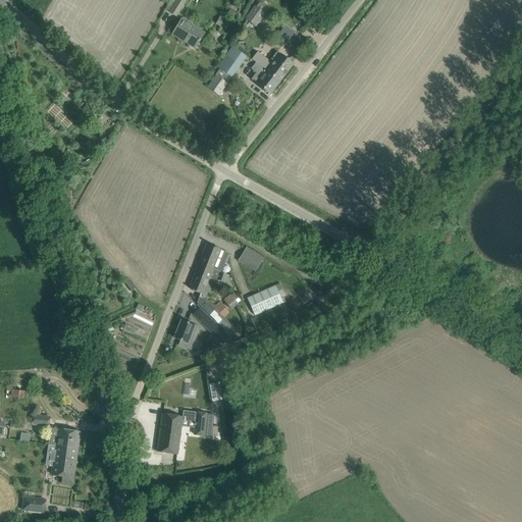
[(175,0),(174,3),(170,0),(165,9),(176,16),(184,4),(187,6),(190,2),(187,0),(175,0)]
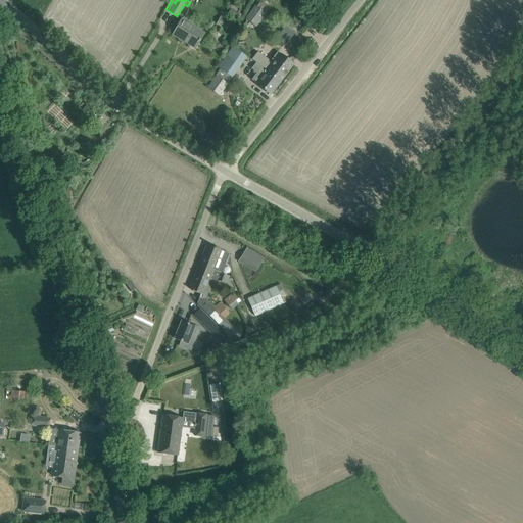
[(256,27),(271,7),(262,1),(256,7),(254,6),(245,18),(256,27)]
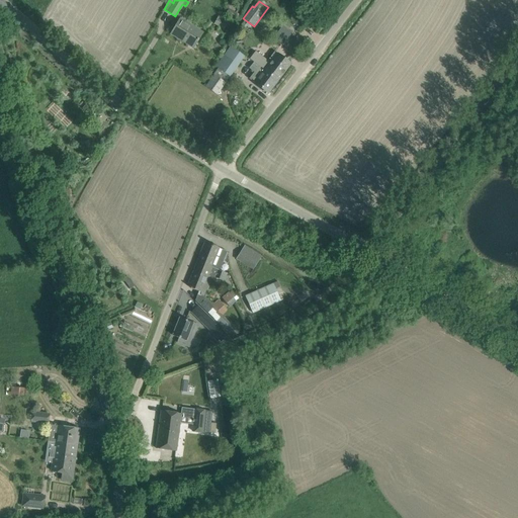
[(241,14),(229,8),(226,14),(235,18),(236,17),(238,19),(241,14)]
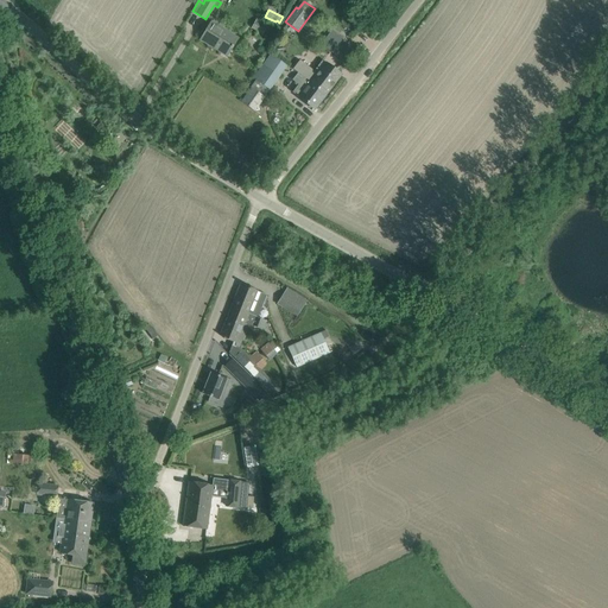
[(252,29),(263,35),(268,24),(257,18),(252,29)]
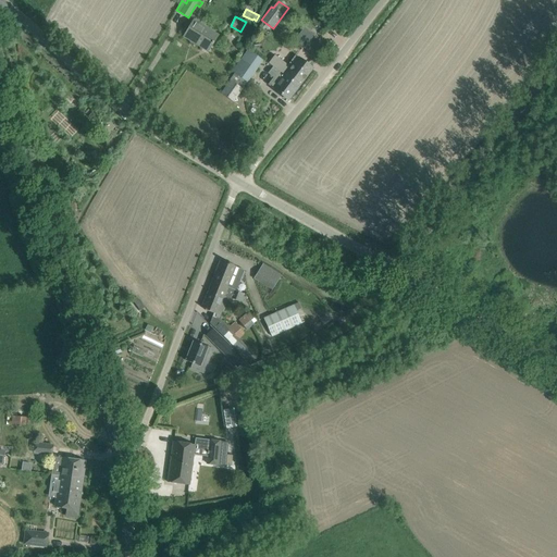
[(208,52),(213,42),(218,35),(194,21),(184,37),(208,52)]
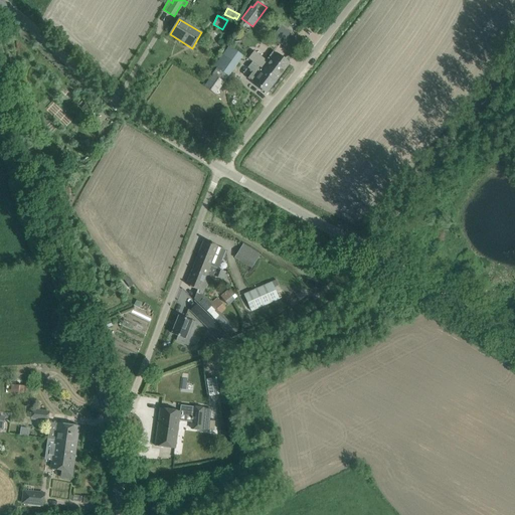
[(294,53),(302,42),(281,26),(273,38),(294,53)]
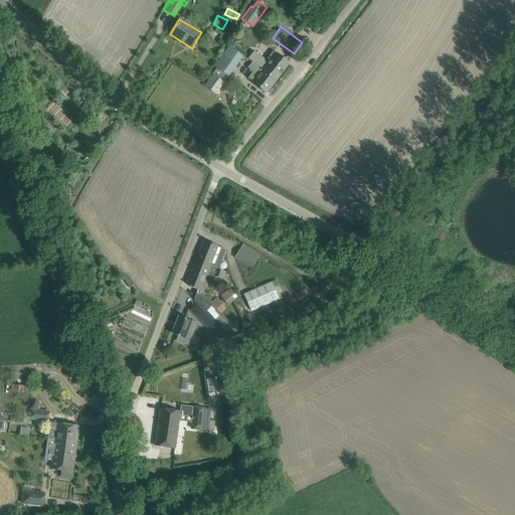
[(228,75),(229,75),(242,56),(229,46),(223,55),(222,55),(214,66),(216,68),(228,75)]
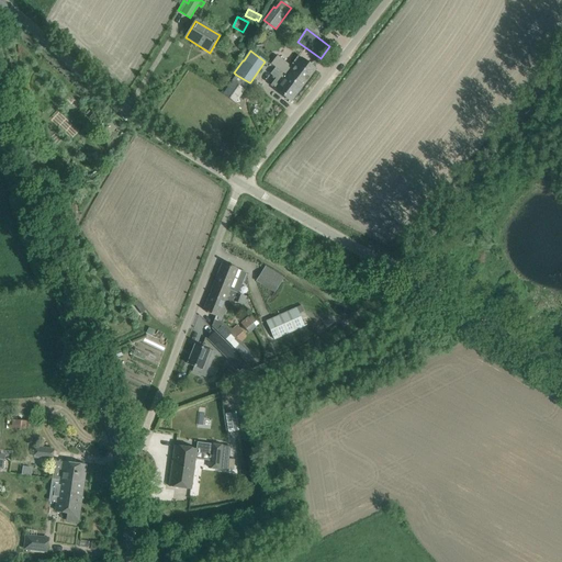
[(284,66),(280,71),(288,77),(287,78),(301,88),(315,69),(303,60),(301,59),(292,71),(284,66)]
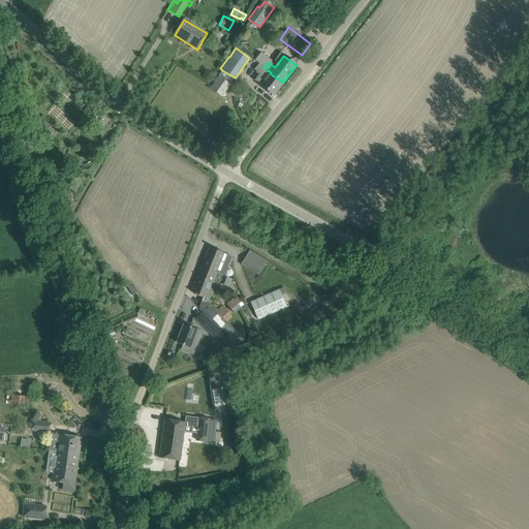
[(258,64),(254,69),(259,73),(254,80),(261,85),(260,86),(265,89),(273,95),(283,83),(270,73),(271,72),(263,67),(258,64)]
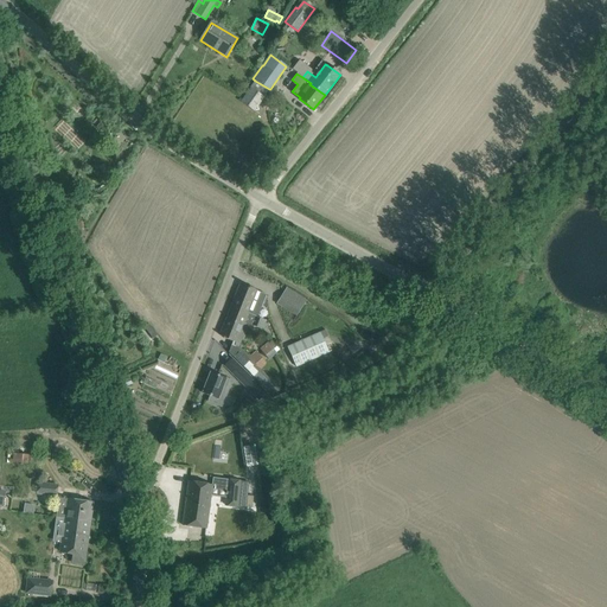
[(269,89),(255,81),(250,88),(250,89),(241,102),(254,112),(269,89)]
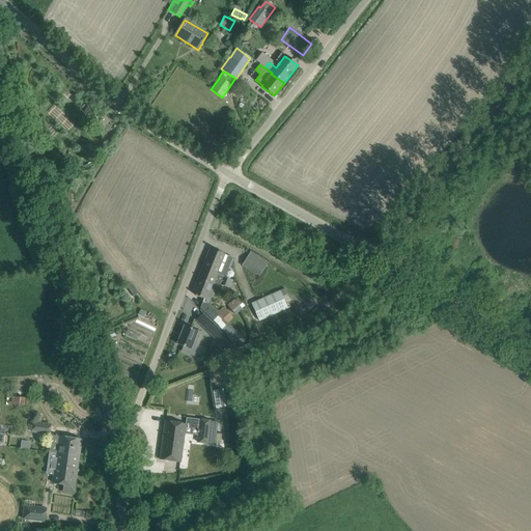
[(210,249),(202,269),(222,277),(223,278),(231,258),(232,258),(210,249)]
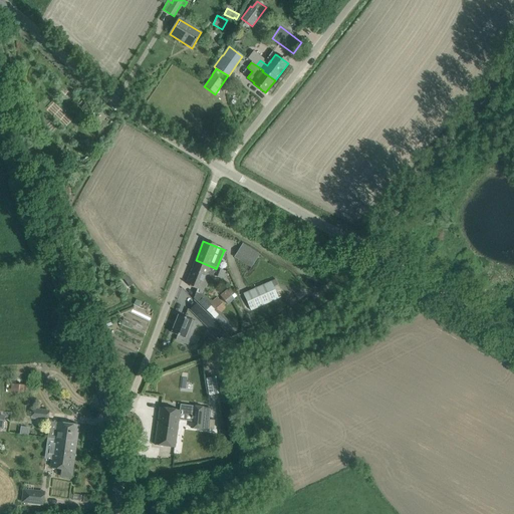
[(235,257),(252,267),(260,254),(242,244),(235,257)]
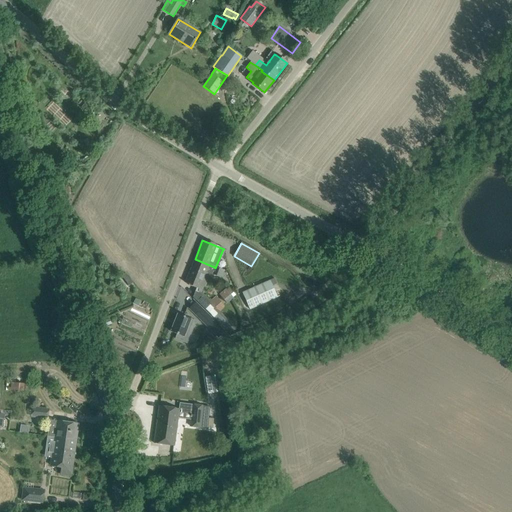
[(211,275),(214,267),(195,259),(185,283),(189,284),(188,285),(196,288),(199,289),(201,284),(202,285),(205,286),(207,281),(210,274),(211,275)]
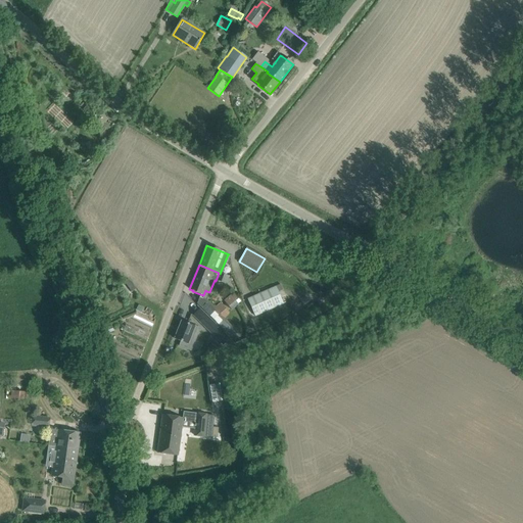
[(219,273),(216,281),(219,282),(225,284),(228,277),(222,274),(220,274),(219,273)]
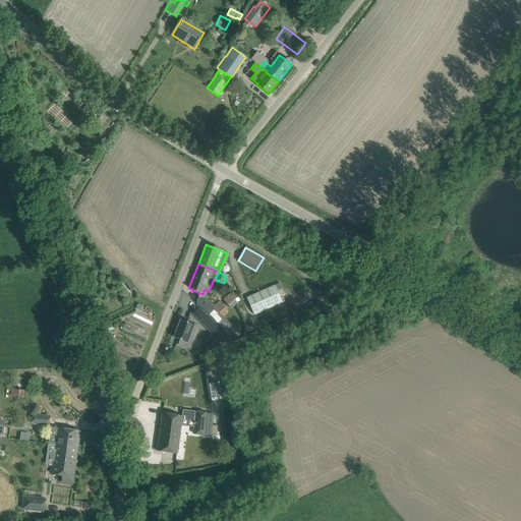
[(279,284),(246,298),(253,315),(282,302),(277,291),(282,289),(279,284)]
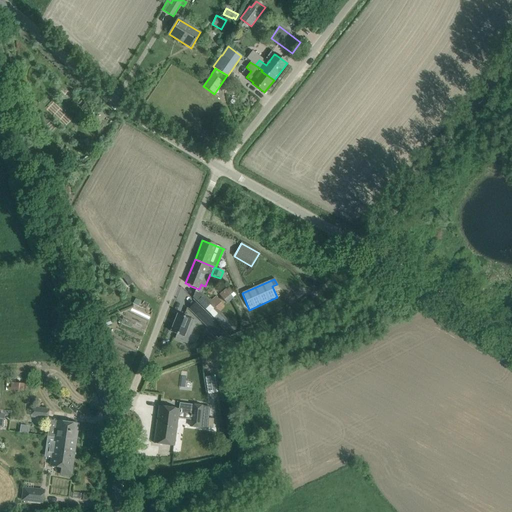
[(229,286),(219,295),(226,303),(236,295),(229,286)]
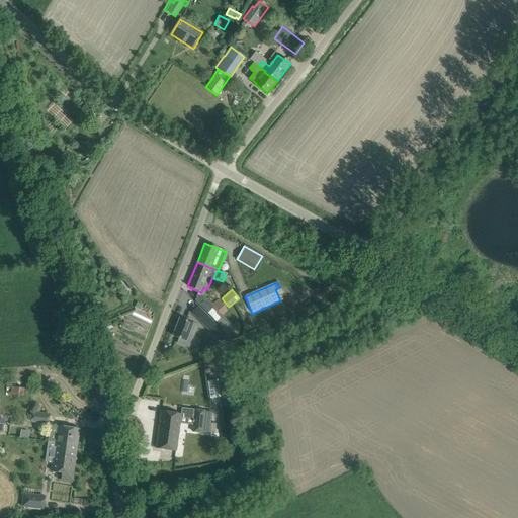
[(191,313),(221,342),(227,335),(198,307),(191,313)]
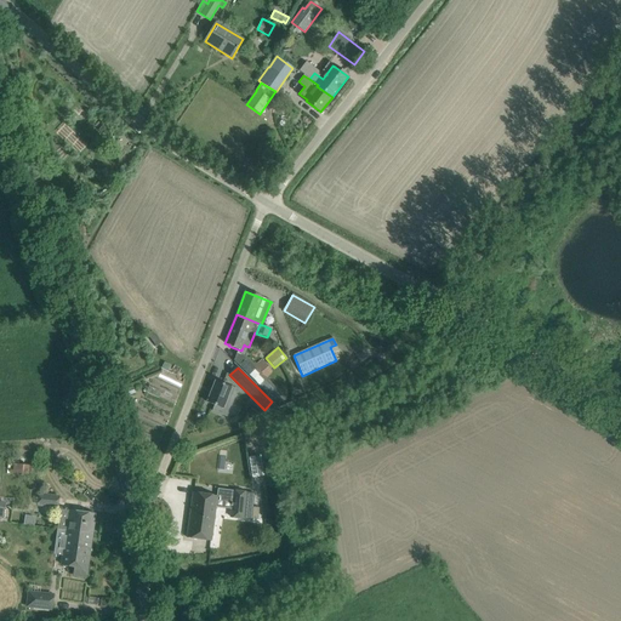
[(260,372),(252,380),(274,402),(281,394),(260,372)]
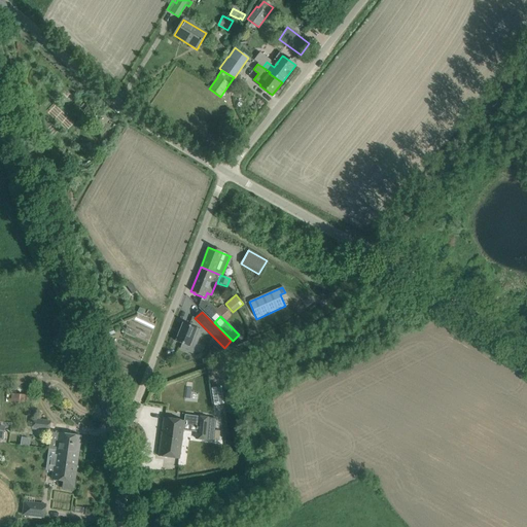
[(176,342),(182,344),(180,349),(192,353),(201,330),(182,323),(176,342)]
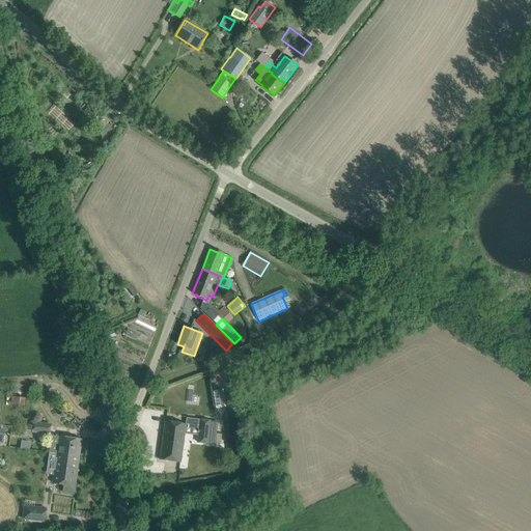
[(216,444),(217,421),(198,419),(196,442),(216,444)]
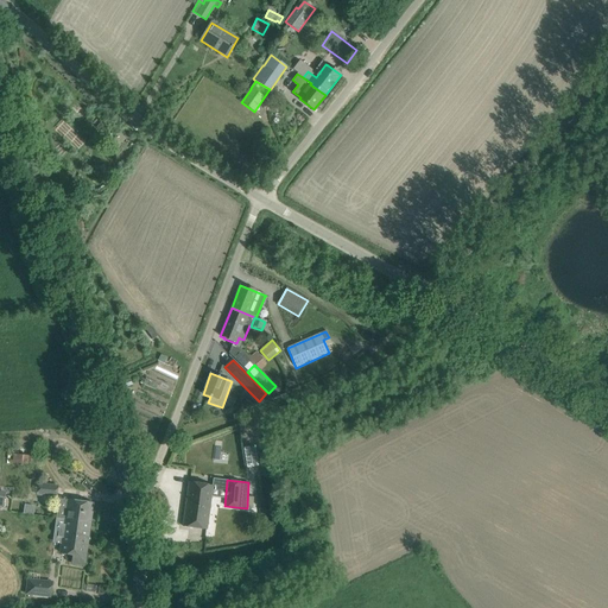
[(213,486),(201,485),(189,483),(183,526),(207,530),(213,486)]
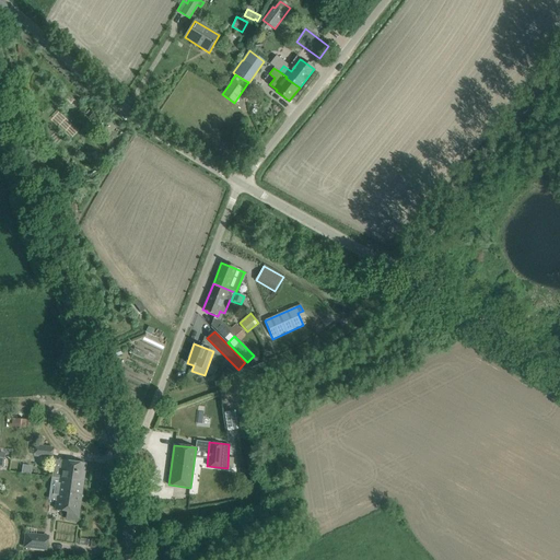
[(53,452),(34,450),(33,459),(50,462),(53,452)]
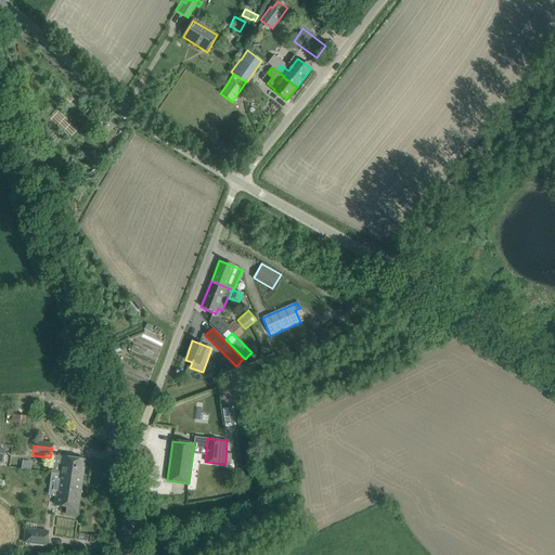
[(62,457),(59,475),(82,478),(85,460),(74,459),(62,457)]
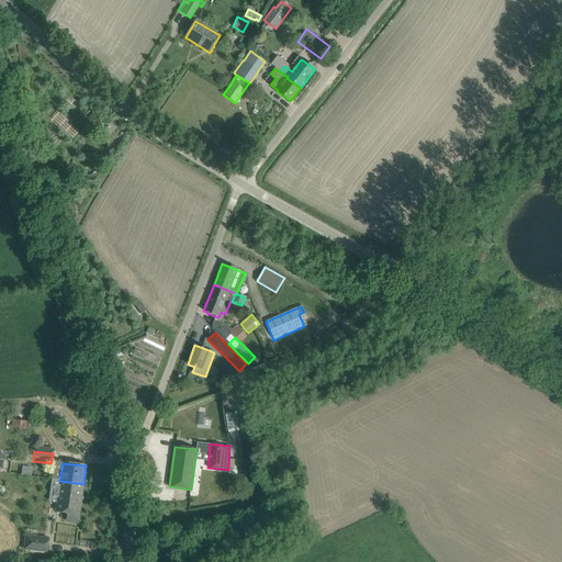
[(55,512),(67,514),(66,521),(78,523),(83,484),(59,481),(55,512)]
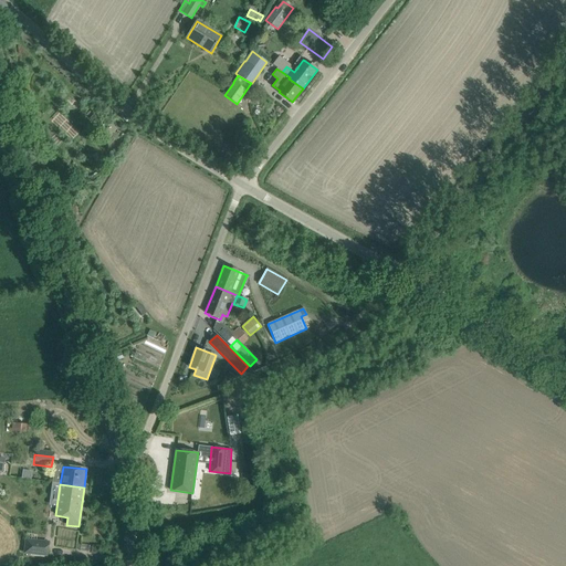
[(48,543),(25,541),(24,554),(46,556),(48,543)]
